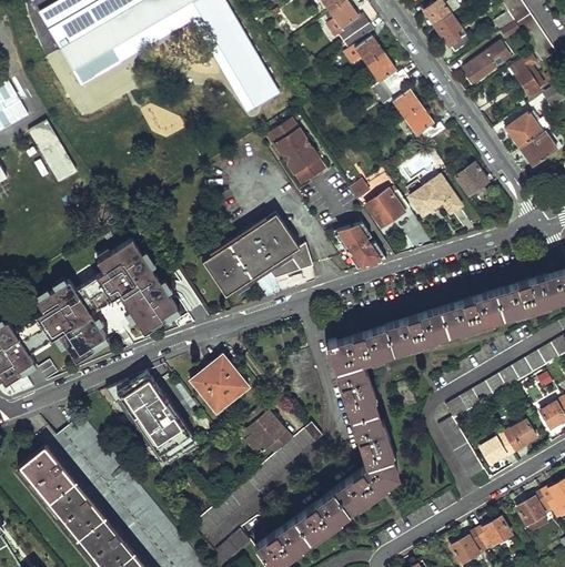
[(53,0),(33,12),(68,73),(190,4),(251,110),(278,94),(222,0),(53,0)]
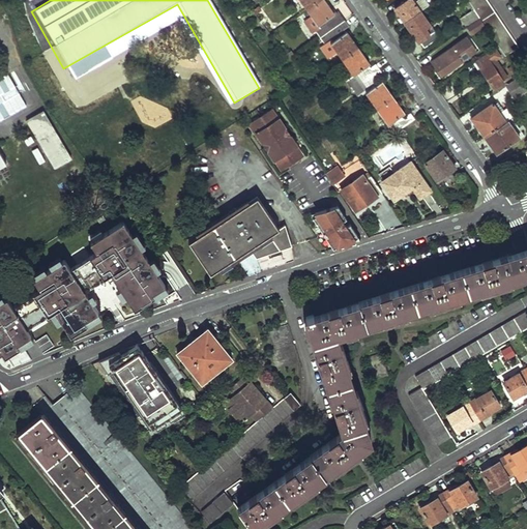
[(298,0),(305,9),(318,0),(298,0)]
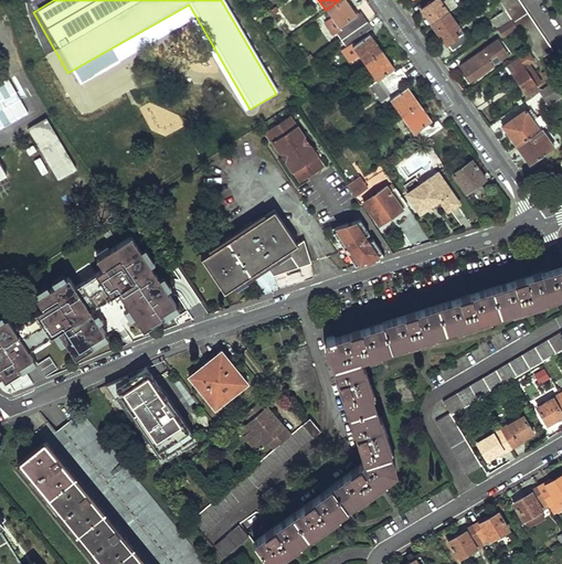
[(339,41),(366,20),(361,14),(359,11),(354,13),(345,0),(339,0),(326,10),(330,17),(321,23),(330,36),(333,34),(339,41)]
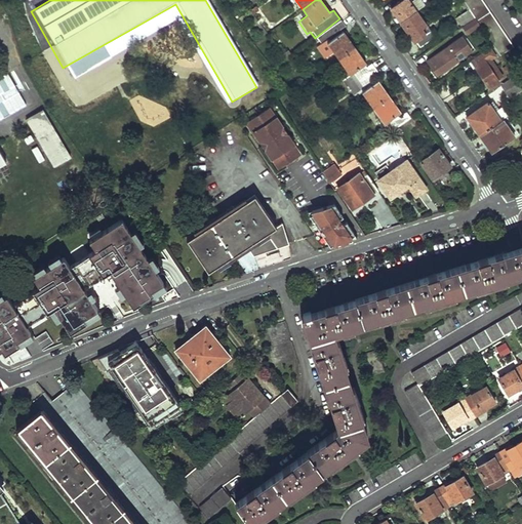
[(398,0),(400,2),(390,9),(399,24),(415,12),(406,0),(398,0)]
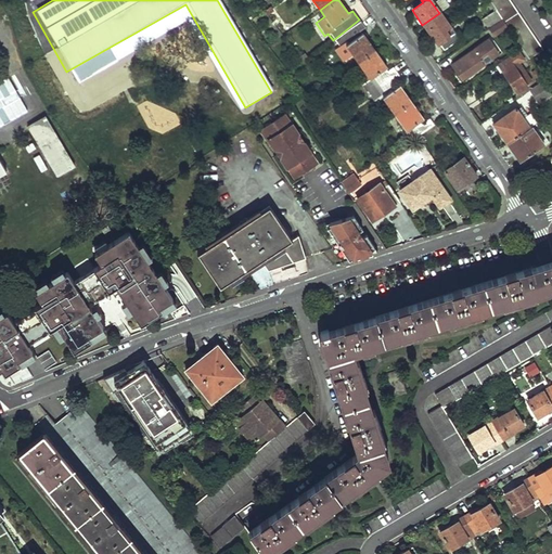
[(488,0),(496,11),(501,20),(506,28),(528,60),(541,51),(506,0),(488,0)]
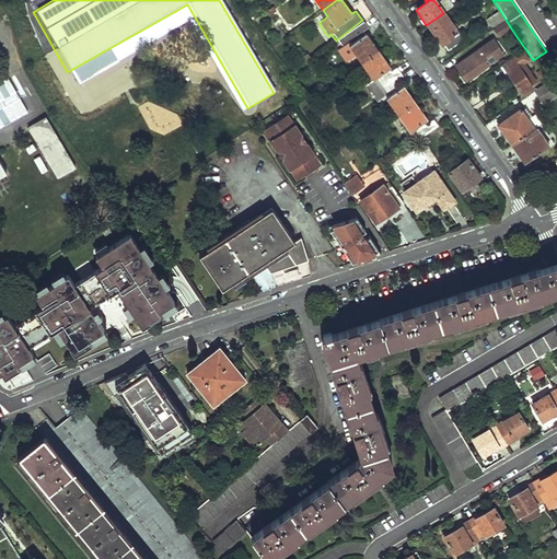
[(492,30),(506,20),(500,11),(485,21),(491,30),(492,30)]
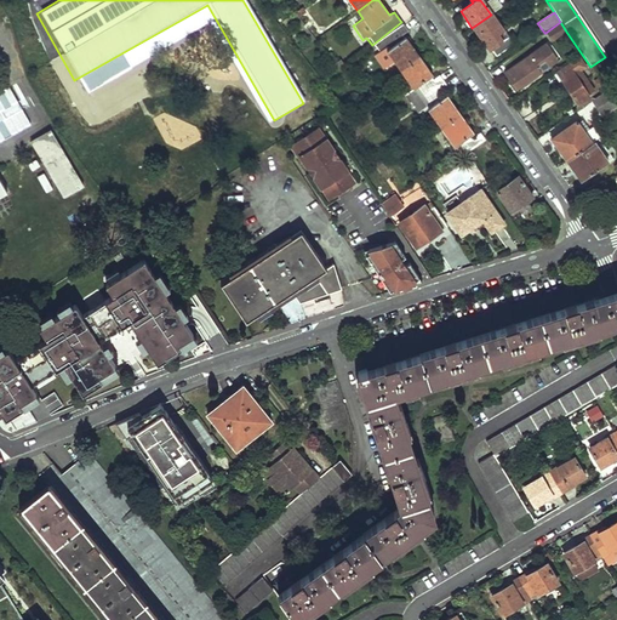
[(490,49),(495,56),(512,44),(491,15),(472,28),(487,51),(490,49)]
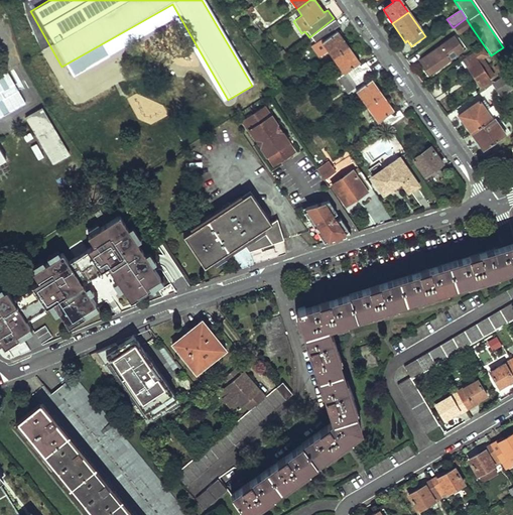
[(334,18),(309,37),(313,43),(309,45),(318,57),(328,51),(332,57),(348,46),(336,30),(335,31),(333,29),(339,25),(334,18)]
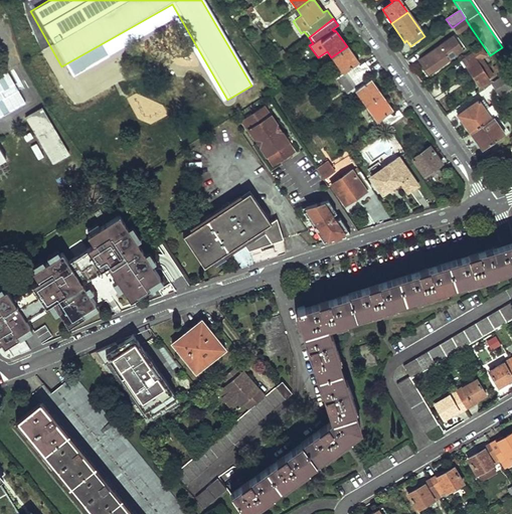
[(465,18),(453,27),(458,34),(470,26),(465,18)]
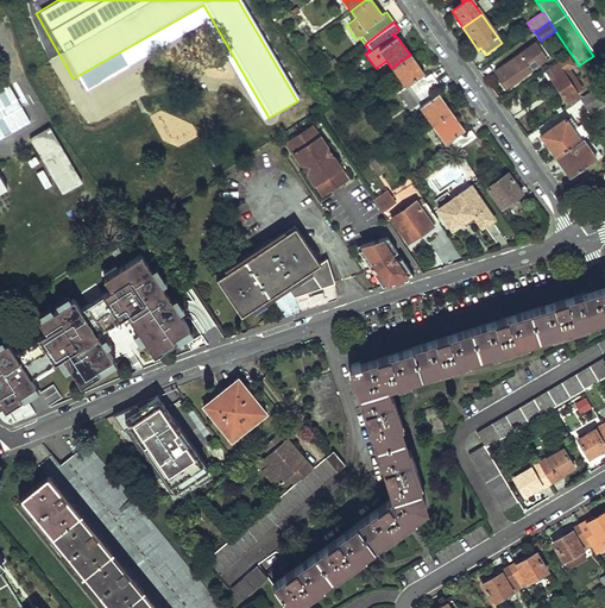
[(542,54),(535,43),(493,70),(505,88),(540,66),(535,58),(542,54)]
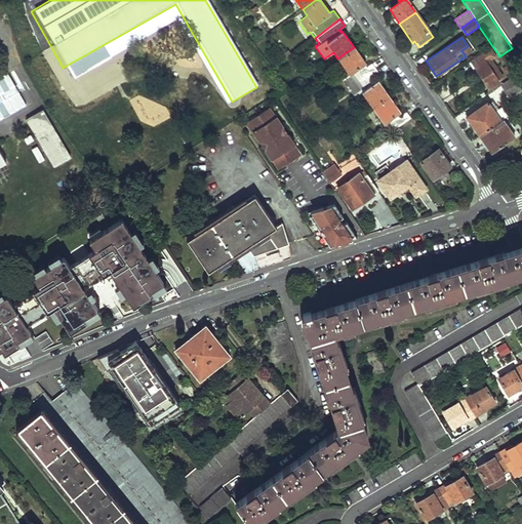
[(472,51),(468,46),(462,50),(466,56),(472,51)]
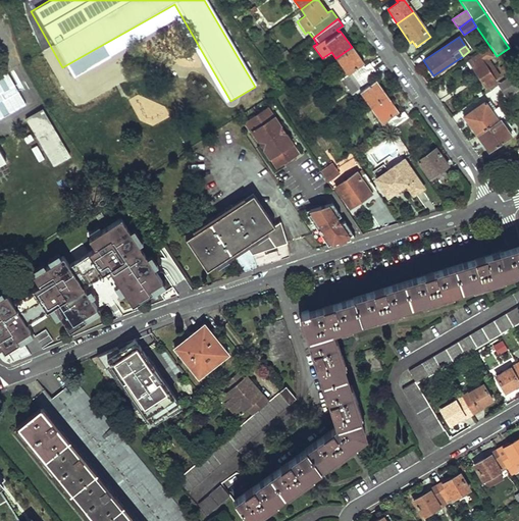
[(352,47),(335,58),(341,65),(347,73),(344,75),(340,79),(346,88),(373,68),(368,61),(362,66),(361,63),(363,62),(352,47)]
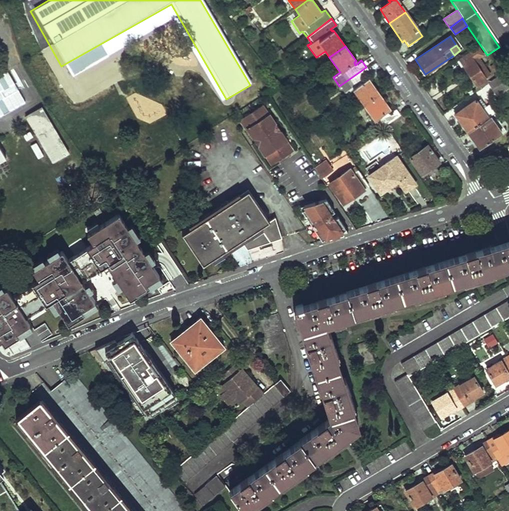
[(483,80),(482,78),(488,75),(479,62),(483,59),(476,49),(458,61),(474,86),(483,80)]
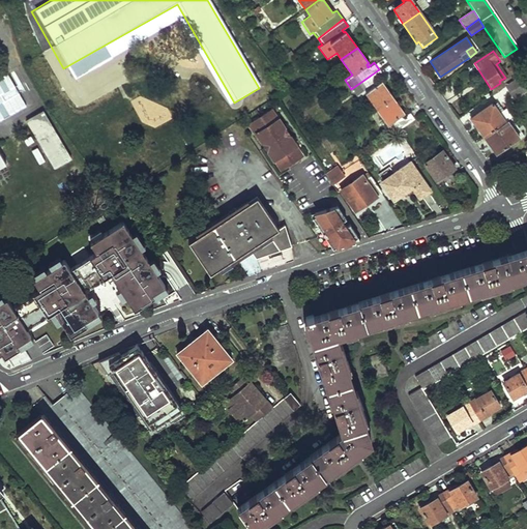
[(343,68),(349,77),(352,75),(346,66),(343,68)]
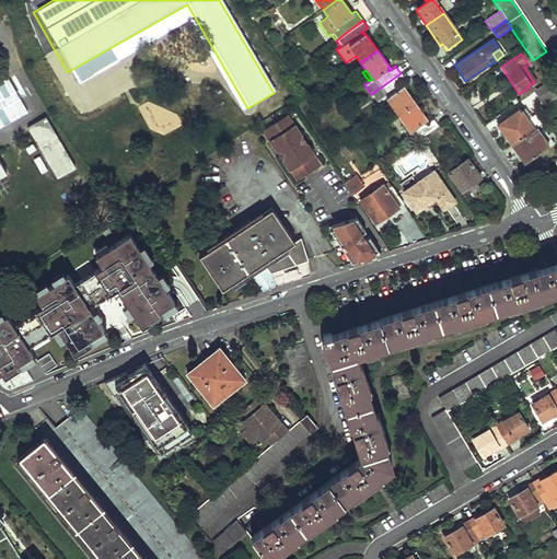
[(401,73),(371,94),(378,103),(385,99),(397,115),(415,103),(403,85),(401,86),(398,84),(405,80),(401,73)]
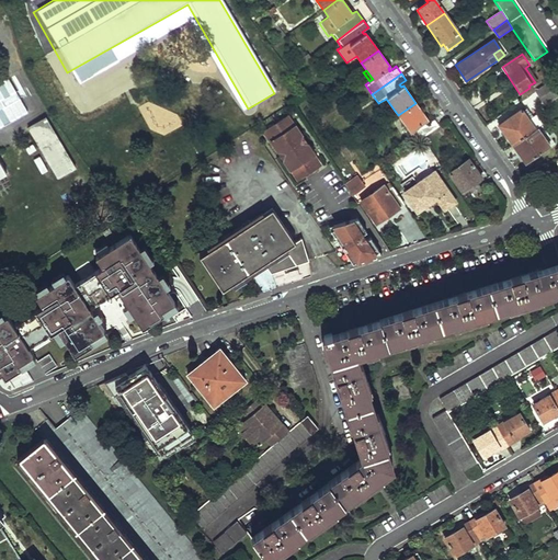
[(557,95),(557,93),(549,81),(536,90),(546,104),(556,96),(557,95)]
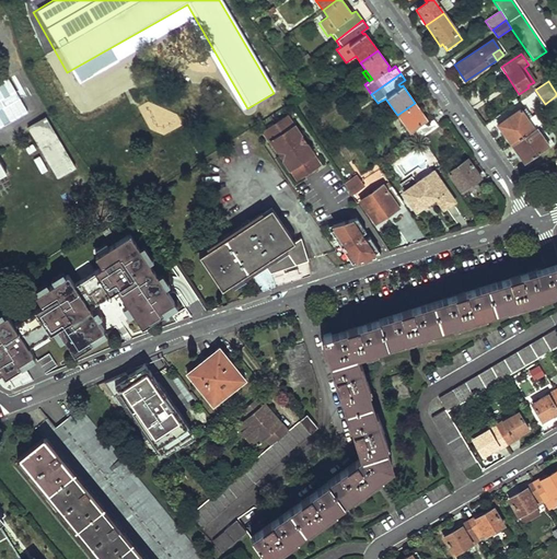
[(415,103),(397,115),(410,132),(413,130),(419,139),(438,126),(433,119),(427,124),(425,121),(427,120),(415,103)]
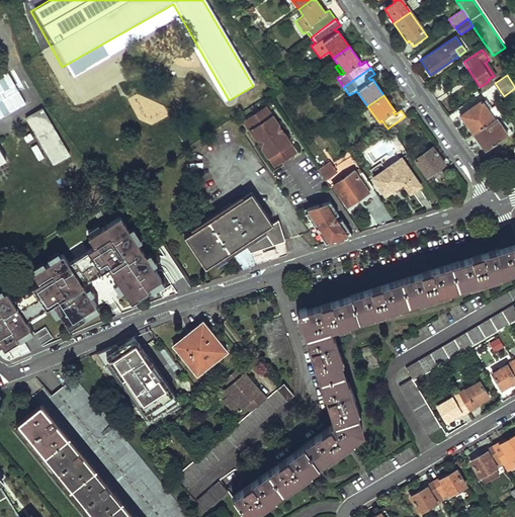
[(459,116),(471,133),(492,117),(485,107),(480,100),(459,116)]
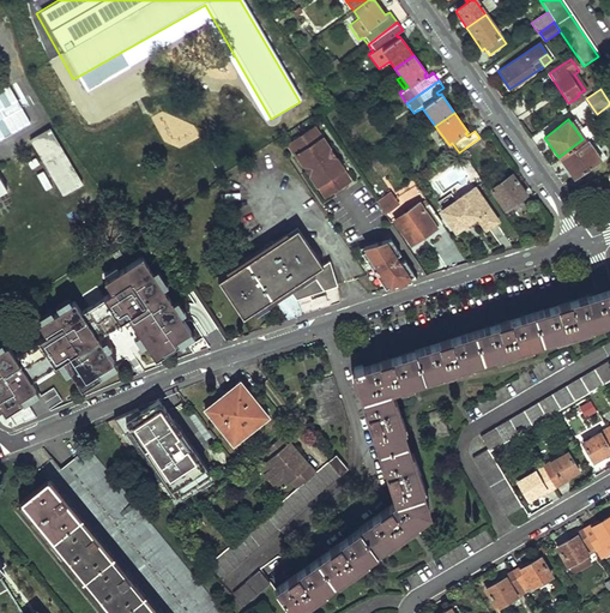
[(584,121),(574,127),(583,139),(585,137),(592,132),(584,121)]
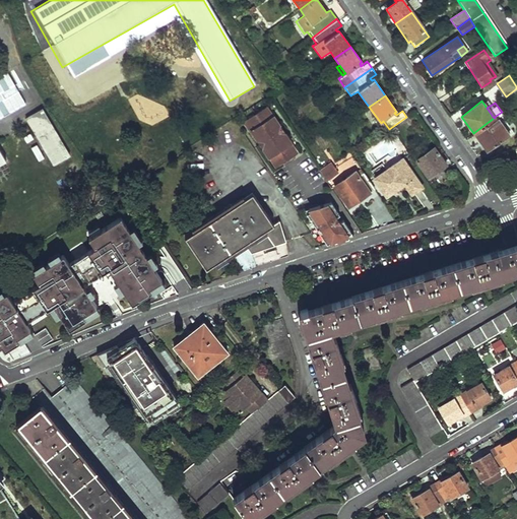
[(41,107),(24,117),(53,164),(69,153),(41,107)]
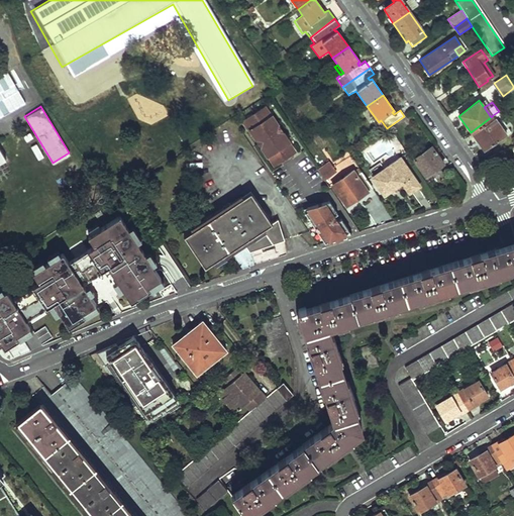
[(260,110),(267,119),(270,117),(264,108),(260,110)]
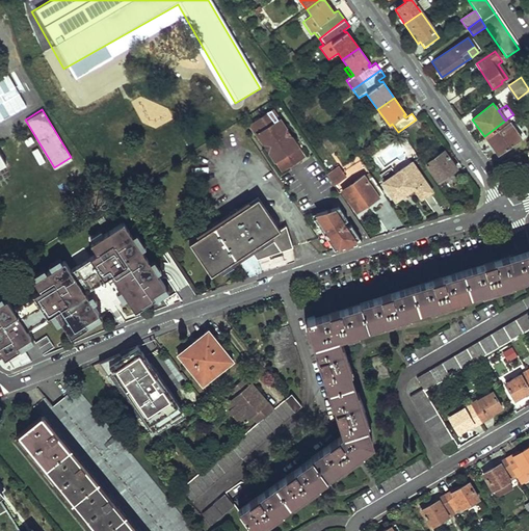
[(285,171),(299,161),(293,152),(297,150),(278,121),(274,123),(267,113),(253,124),(259,133),(256,135),(274,164),(279,162),(285,171)]
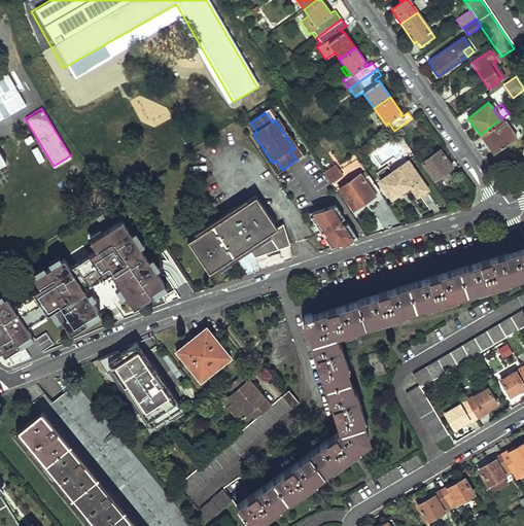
[(480,135),(493,152),(516,135),(502,117),(500,119),(480,135)]
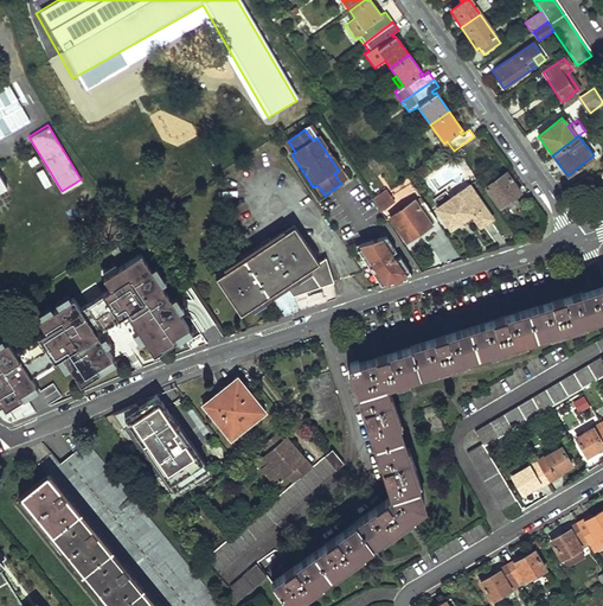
[(292,154),(295,152),(288,141),(284,144),(292,154)]
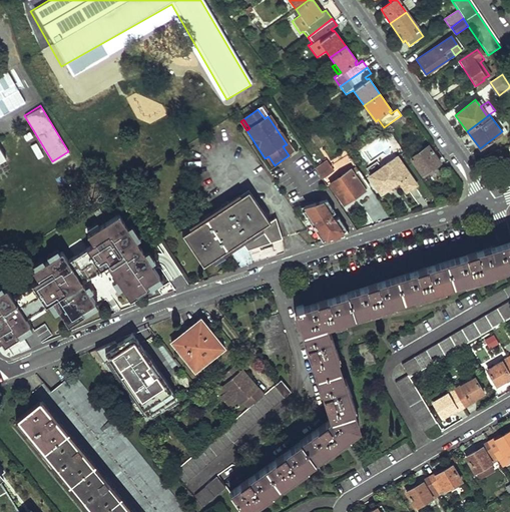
[(378,131),(384,127),(378,119),(376,121),(372,124),(378,131)]
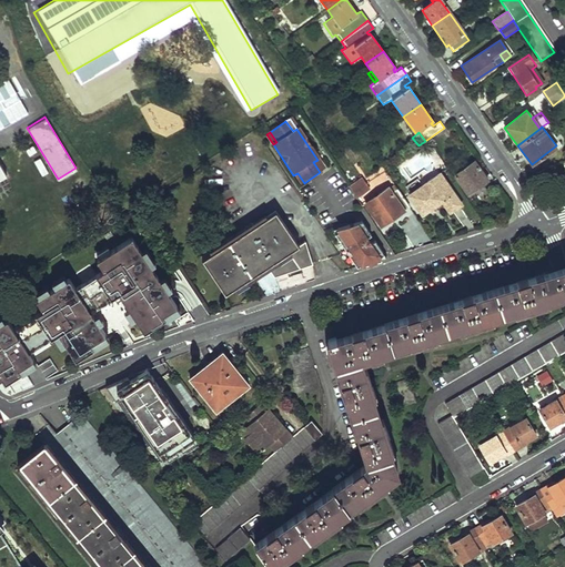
[(324,170),(318,160),(313,162),(320,172),(324,170)]
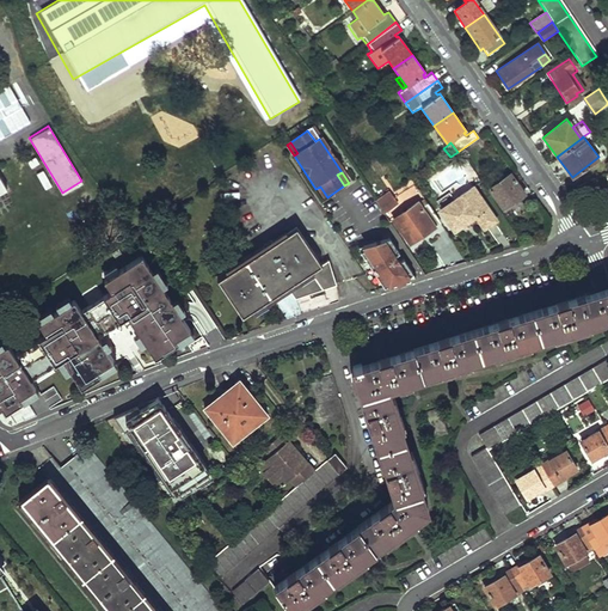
[(509,173),(487,189),(502,209),(523,194),(509,173)]
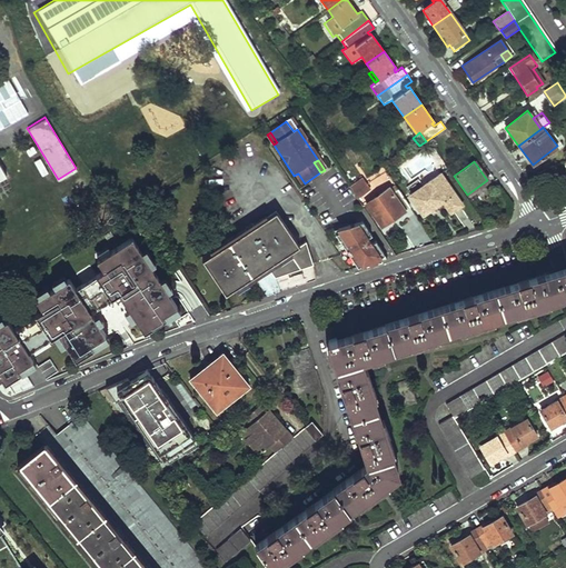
[(536,172),(539,180),(553,175),(552,171),(557,168),(555,165),(536,172)]
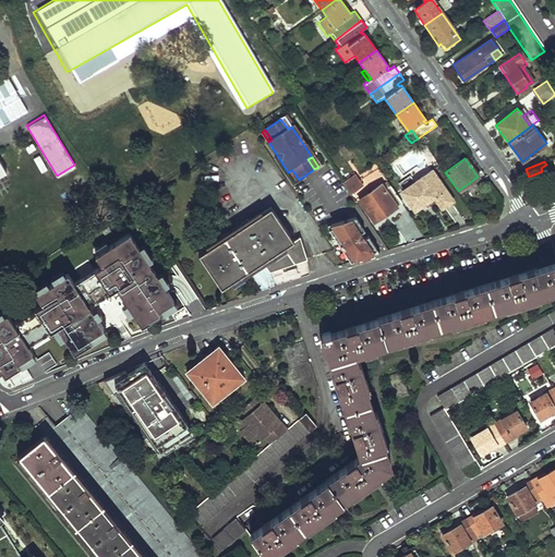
[(288,172),(296,182),(299,180),(292,170),(288,172)]
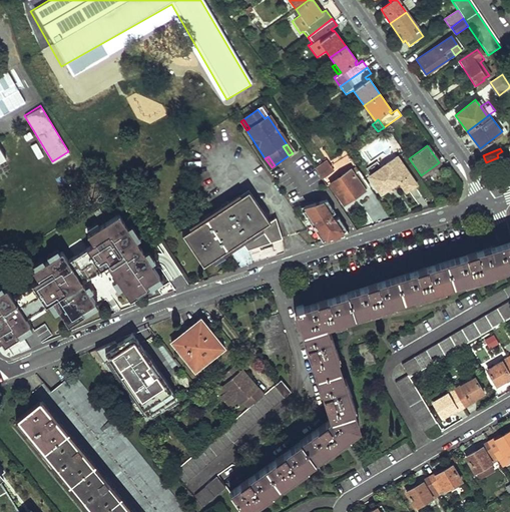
[(344,172),(352,167),(346,158),(338,163),(344,172)]
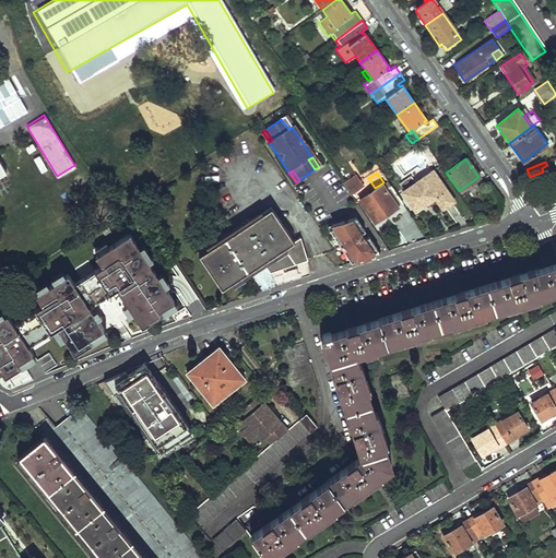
[(430,173),(401,194),(414,213),(434,199),(442,211),(453,203),(430,173)]
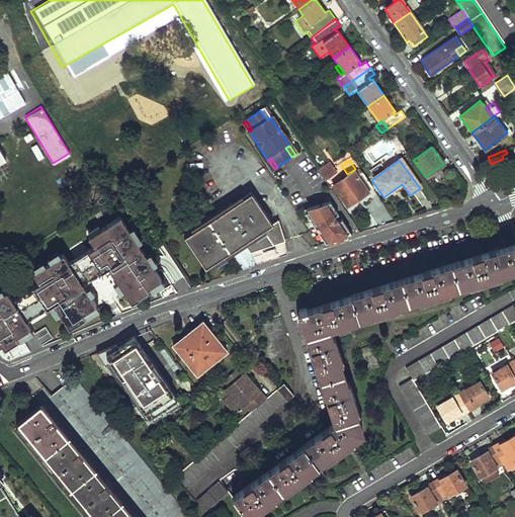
[(333,175),(330,169),(327,165),(318,172),(320,176),(323,182),(333,175)]
